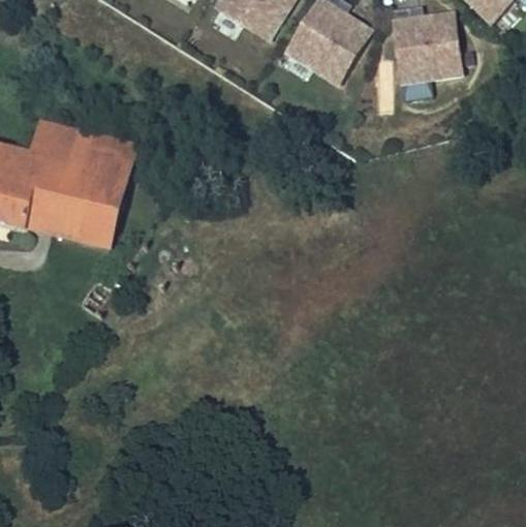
[(225,0),(218,10),(270,42),(297,0),(225,0)]
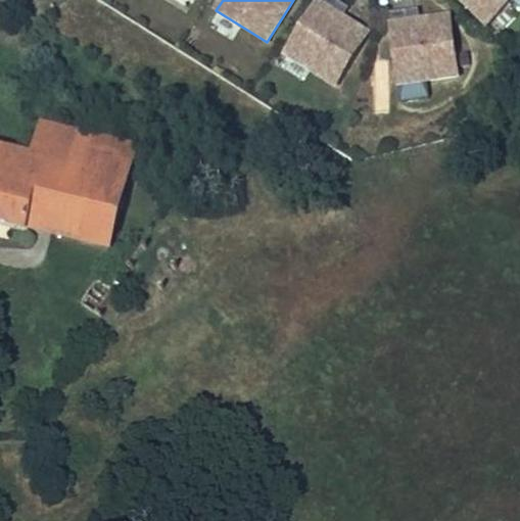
[(316,0),(315,3),(284,54),(333,86),(367,34),(341,19),(348,9),(332,0),(316,0)]
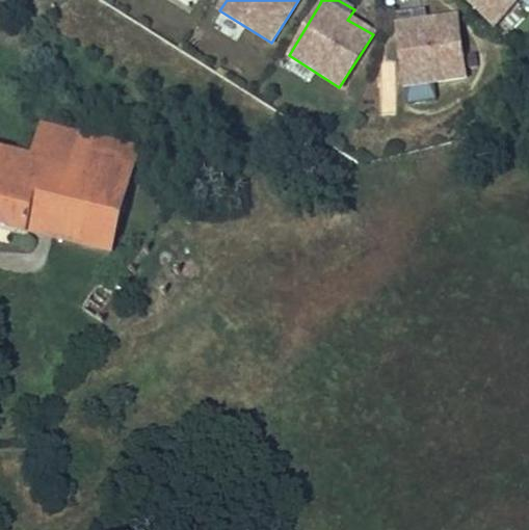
[(467,0),(494,25),(519,0),(467,0)]
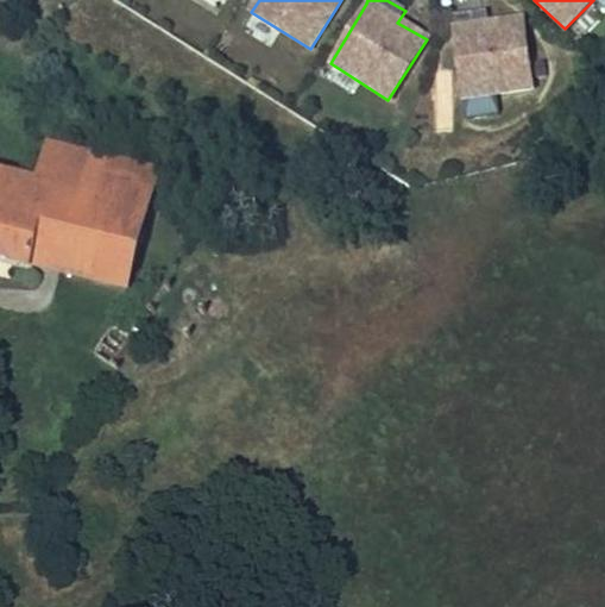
[(464,100),(530,91),(522,19),(487,23),(486,12),(453,16),(464,100)]
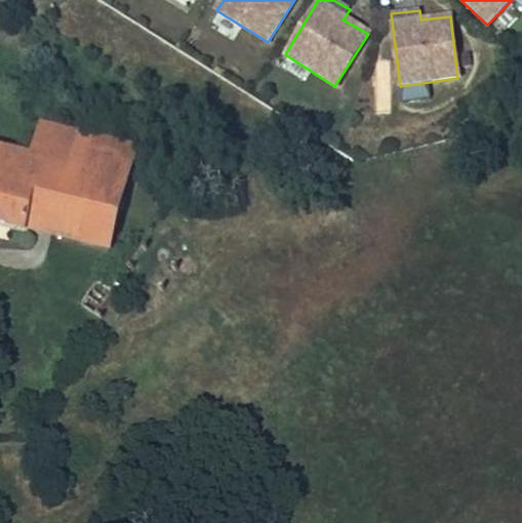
[(125,158),(132,125),(39,109),(33,142),(43,143),(71,148),(96,153),(125,158)]
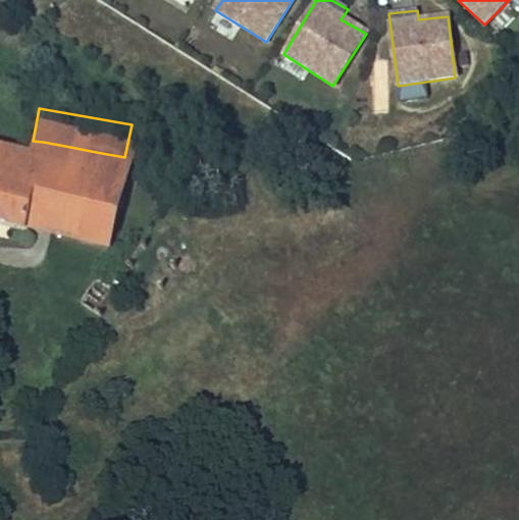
[(31,213),(43,142),(33,141),(0,132),(0,211),(30,216),(31,213)]
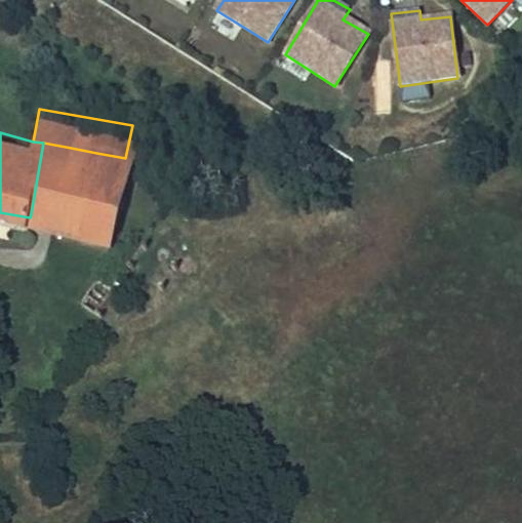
[(31,214),(57,219),(71,148),(43,143),(31,214)]
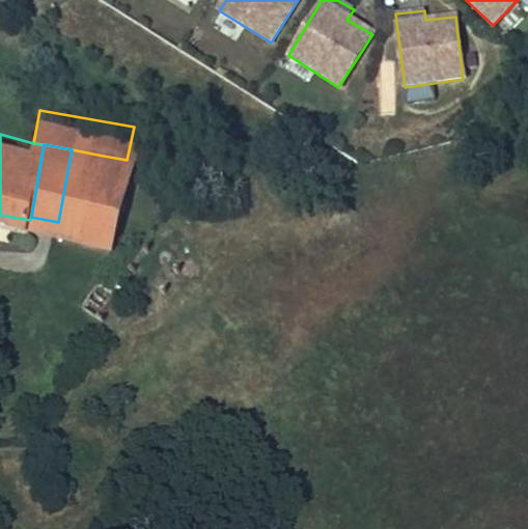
[(58,222),(85,227),(98,155),(72,149),(58,222)]
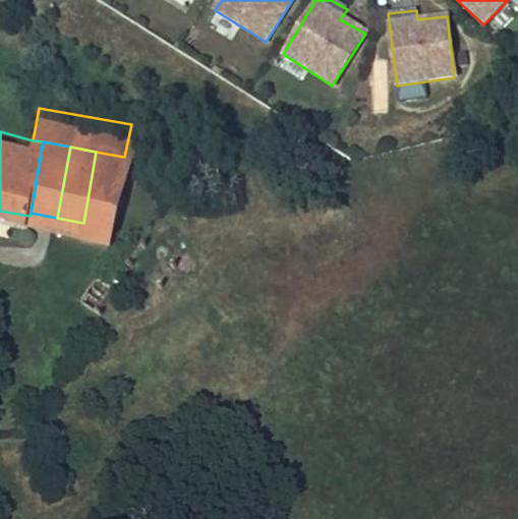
[(124,157),(96,152),(83,223),(112,228),(124,157)]
